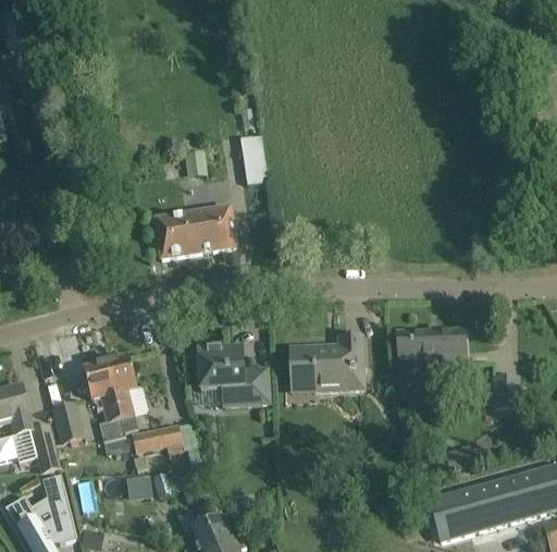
[(226,44),(230,69),(238,66),(235,43),(226,44)]
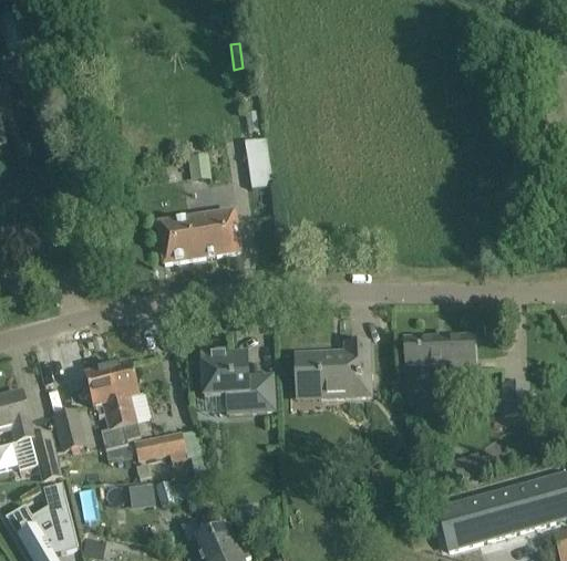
[(0,113),(14,110),(10,91),(1,55),(0,54),(0,145),(7,144),(0,116),(0,113)]
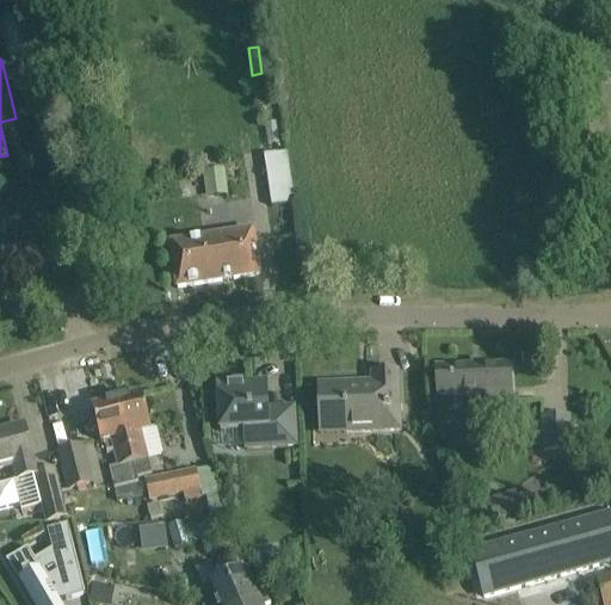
[(265,119),(267,141),(279,139),(276,117),(265,119)]
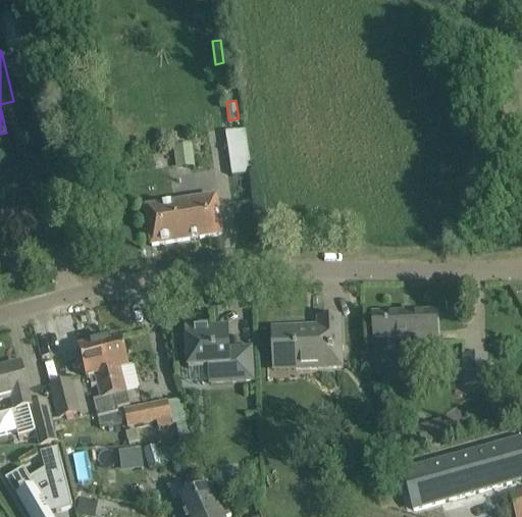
[(245,125),(225,128),(229,157),(249,154),(245,125)]
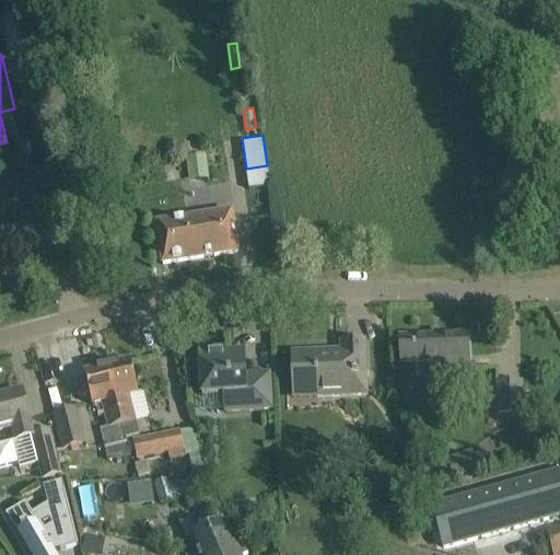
[(185,153),(188,177),(209,175),(206,150),(185,153)]
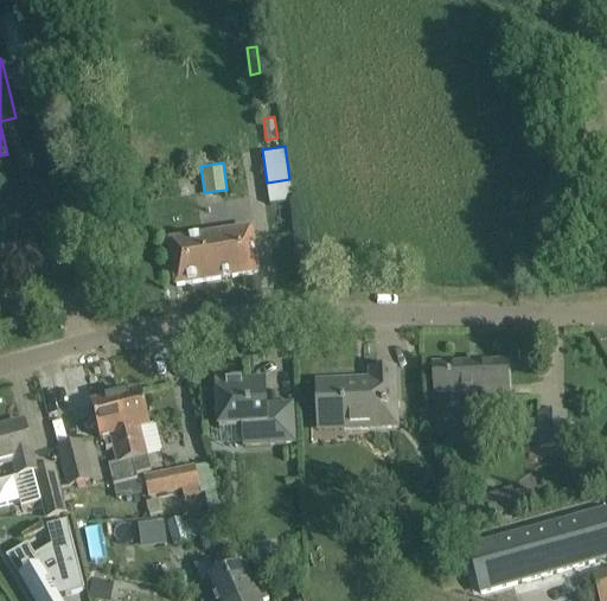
[(170,240),(172,259),(176,282),(259,269),(251,227),(170,240)]
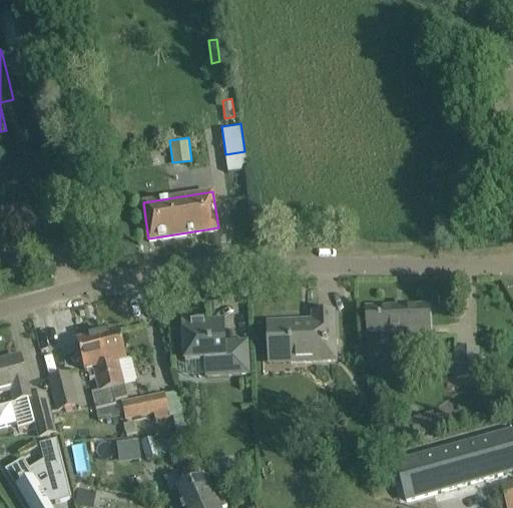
[(264,219),(266,229),(278,228),(276,218),(264,219)]
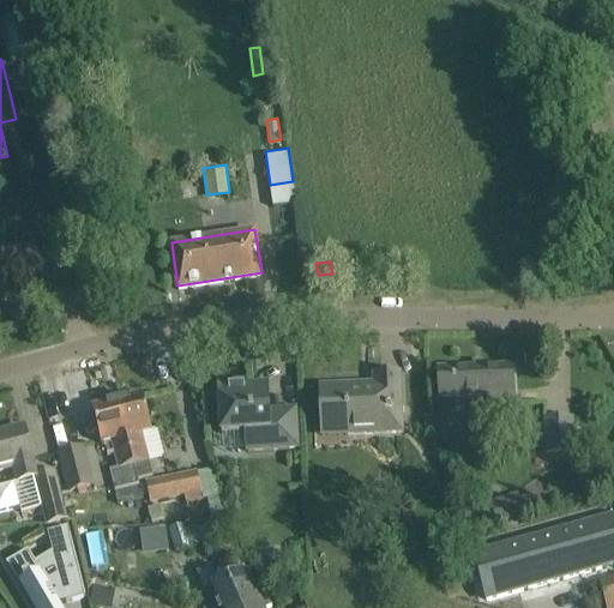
[(439,366),(439,390),(439,392),(486,391),(487,404),(513,403),(512,363),(439,366)]
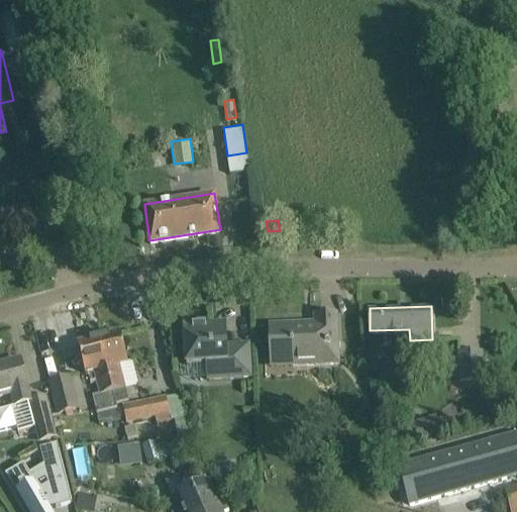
[(270,322),(271,342),(271,353),(291,353),(291,362),(338,361),(336,311),(315,312),(316,320),(270,322)]
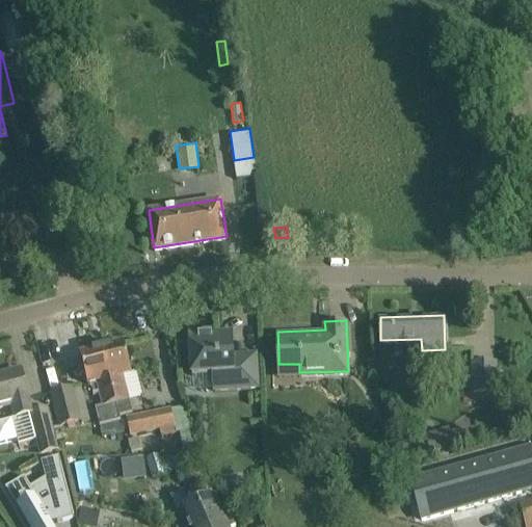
[(213,371),(214,388),(258,385),(257,351),(239,351),(240,356),(234,356),(232,331),(213,332),(212,327),(189,328),(192,372),(213,371)]
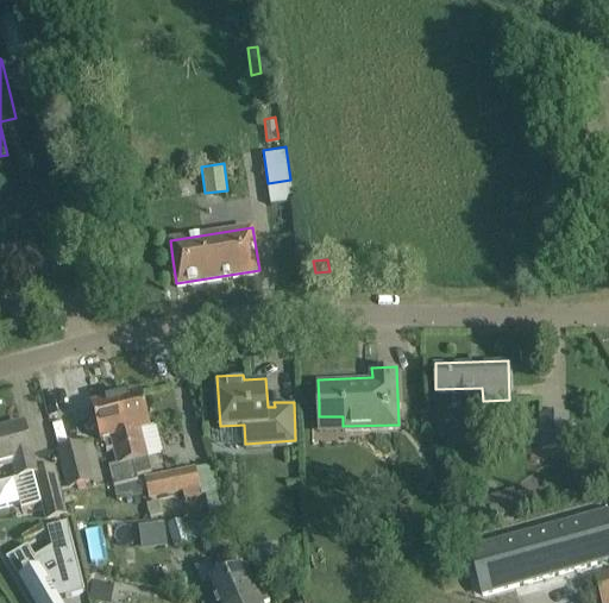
[(151,470),(139,427),(151,424),(142,388),(115,394),(132,459),(137,473),(151,470)]
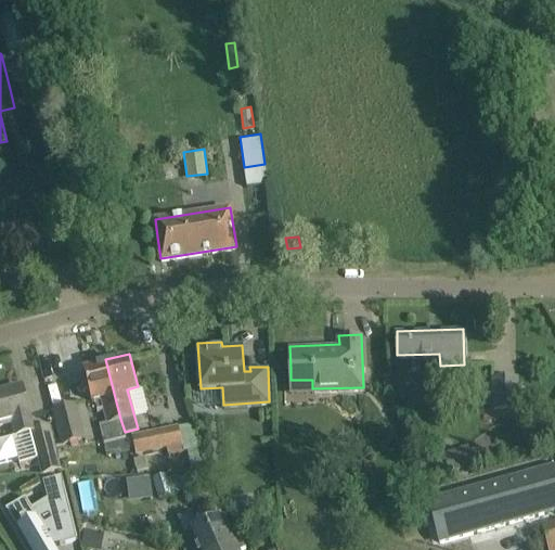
[(120,419),(105,359),(84,366),(91,398),(100,396),(106,420),(99,422),(107,453),(129,448),(125,432),(120,419)]
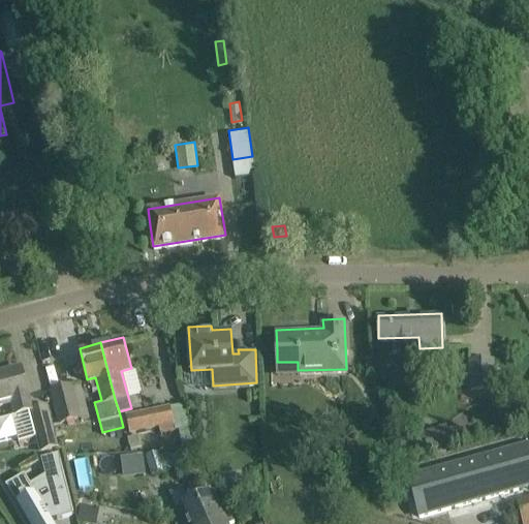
[(469,358),(470,386),(493,384),(492,357),(469,358)]
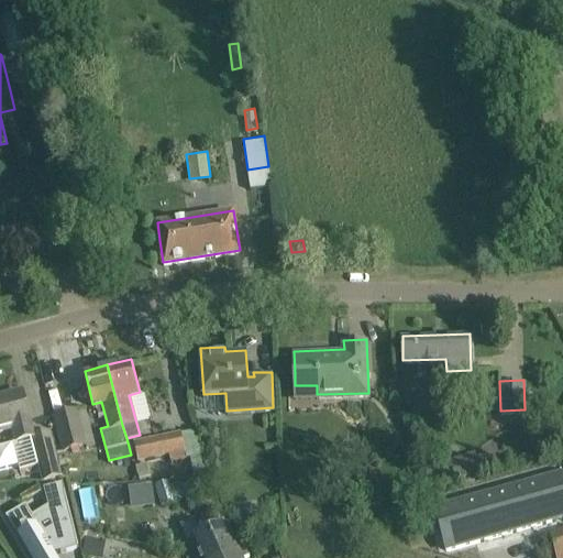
[(48,429),(33,433),(22,389),(0,394),(0,428),(10,426),(14,440),(32,436),(43,479),(58,474),(48,429)]
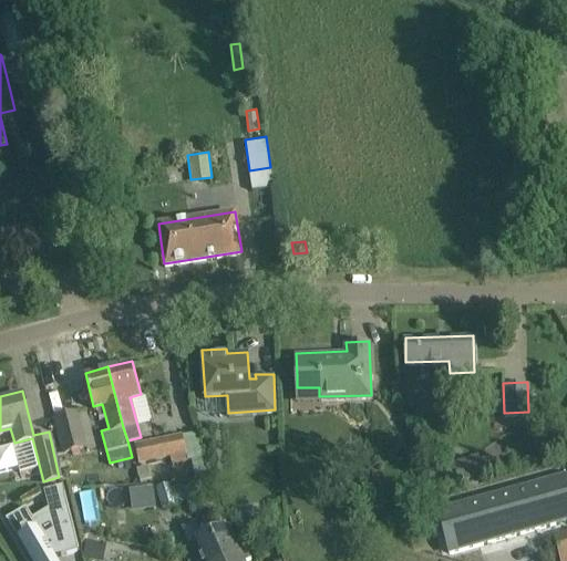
[(57,416),(64,449),(84,445),(75,411),(57,416)]
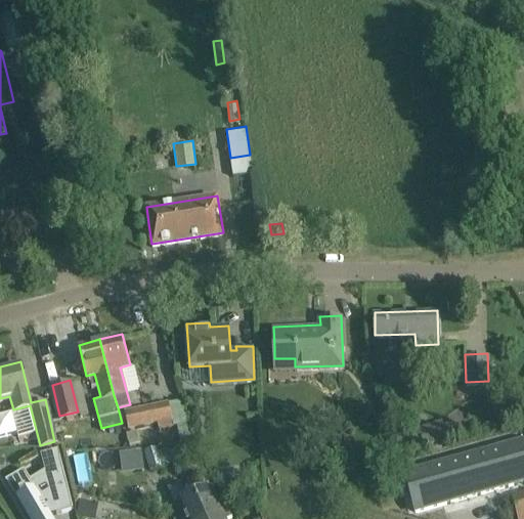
[(173,423),(168,400),(125,409),(126,419),(128,425),(158,419),(159,426),(173,423)]
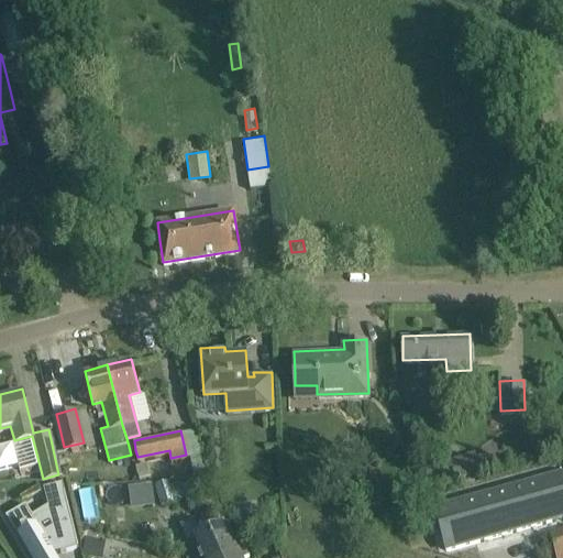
[(202,450),(190,453),(196,474),(208,472),(202,450)]
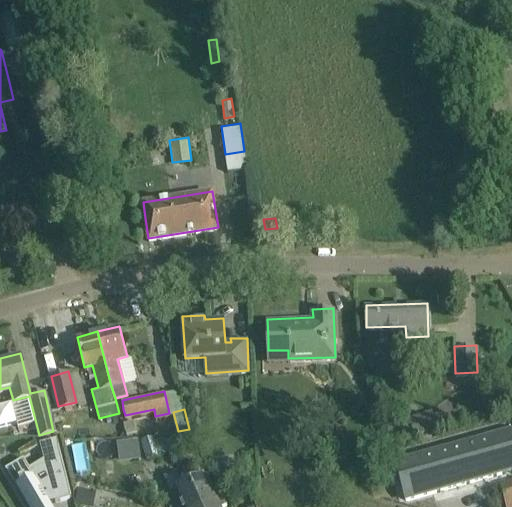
[(132,417),(122,419),(124,427),(125,427),(126,431),(135,430),(132,417)]
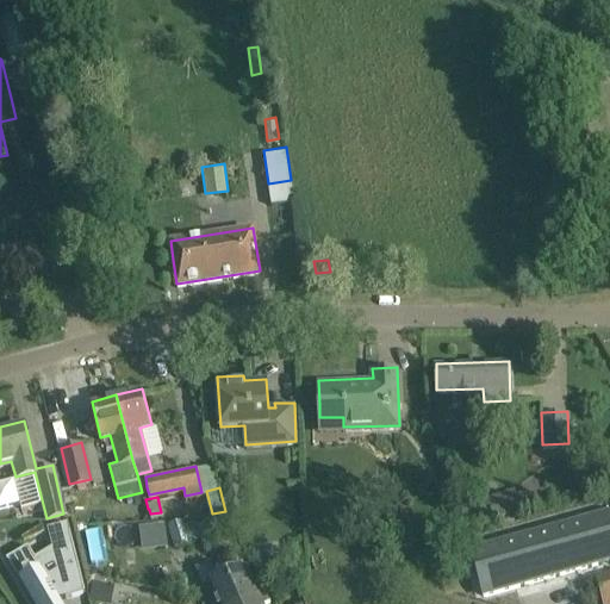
[(466,529),(480,524),(475,509),(461,512),(462,516),(437,523),(441,535),(465,528),(466,529)]
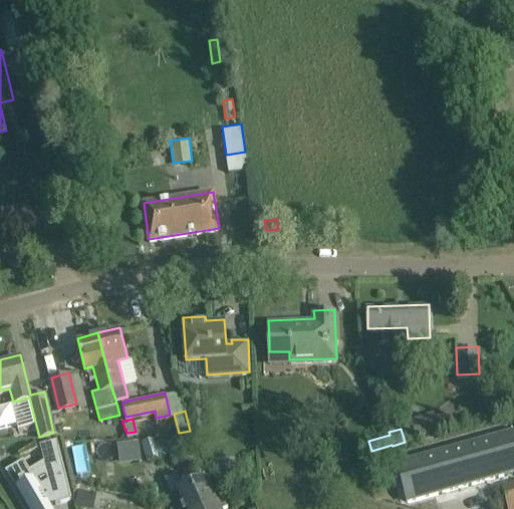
[(513,429),(398,462),(408,500),(513,469),(513,429)]
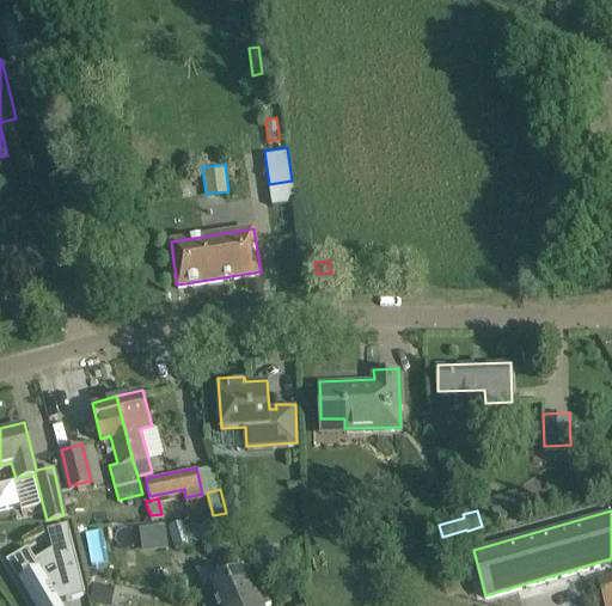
[(224,545),(214,519),(199,524),(197,519),(183,524),(182,519),(169,524),(176,546),(201,538),(206,551),(224,545)]
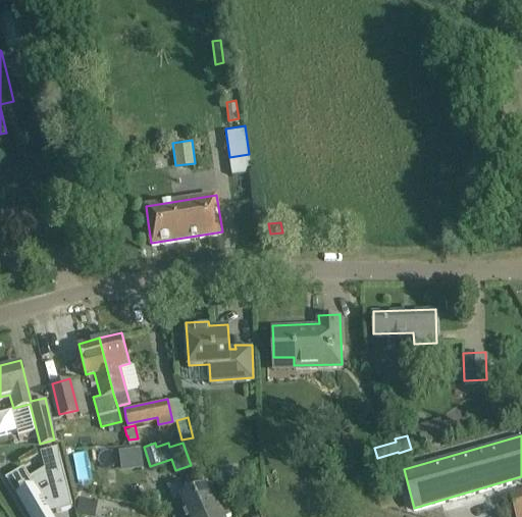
[(94,445),(95,458),(111,457),(111,444),(94,445)]
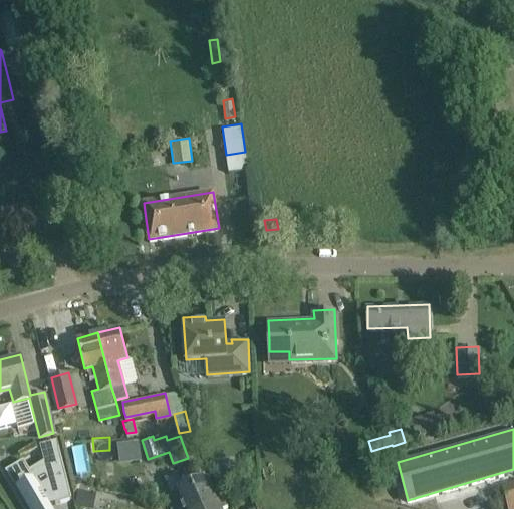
[(72,497),(57,439),(39,443),(44,459),(30,467),(24,458),(5,469),(28,508),(53,508),(50,502),(72,497)]
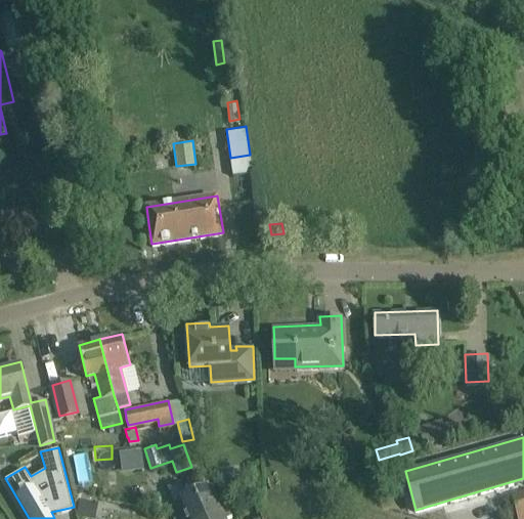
[(185,518),(204,518),(208,517),(205,510),(219,503),(213,487),(204,469),(187,476),(188,480),(181,483),(180,480),(167,485),(174,502),(178,501),(185,518)]
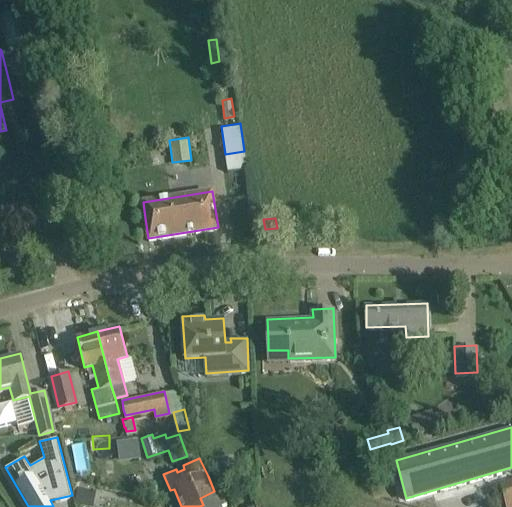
[(238,469),(224,469),(224,482),(238,481),(238,469)]
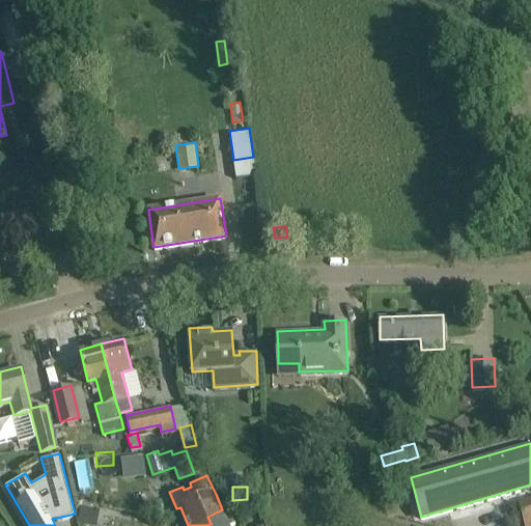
[(530,525),(530,496),(519,500),(526,525),(530,525)]
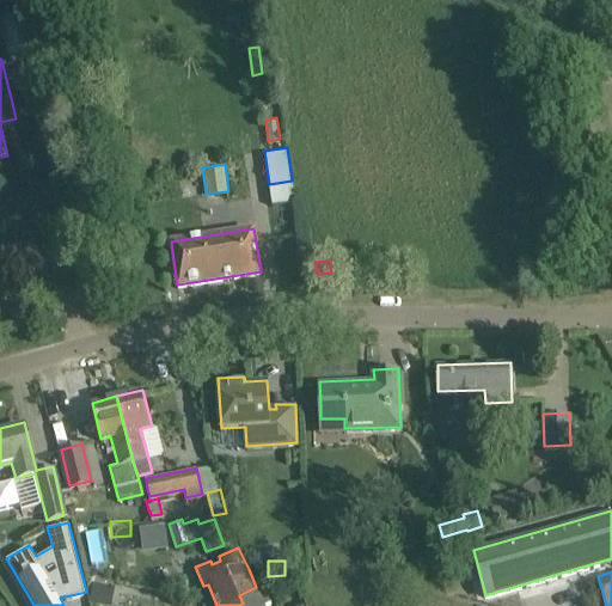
[(95,583),(91,600),(108,604),(111,588),(95,583)]
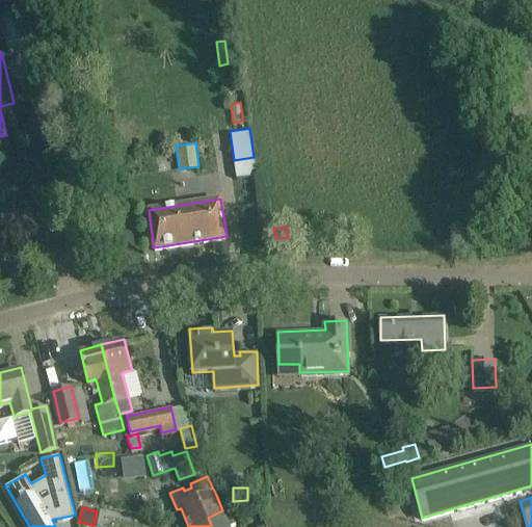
[(211,525),(207,526),(230,526),(229,524),(236,521),(232,512),(224,516),(222,510),(208,518),(211,525)]
